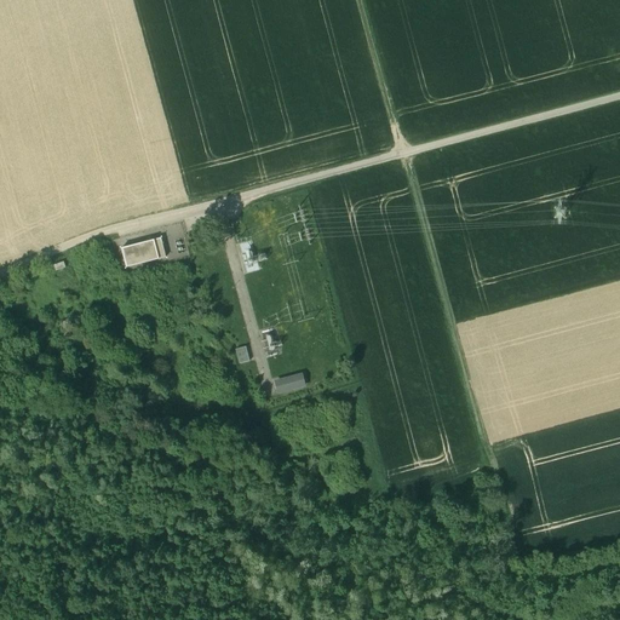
[(181,237),(174,239),(178,254),(185,253),(181,237)]
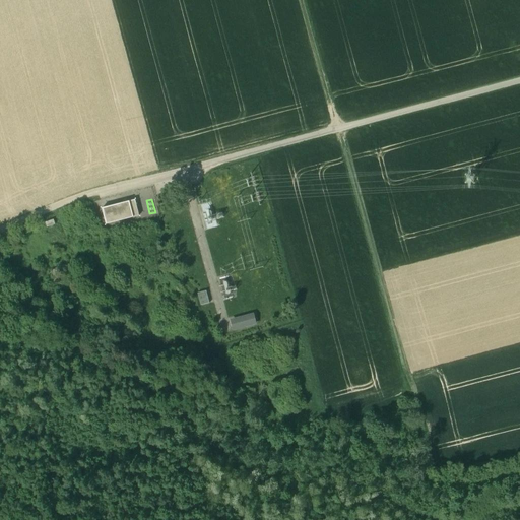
[(135,200),(102,208),(106,224),(139,216),(135,200)]
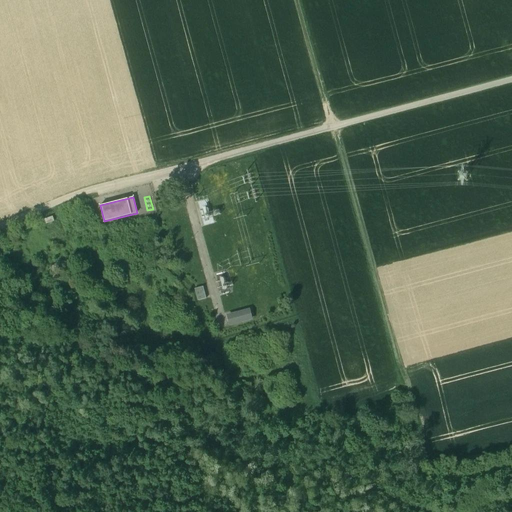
[(164,240),(158,242),(160,249),(166,248),(164,240)]
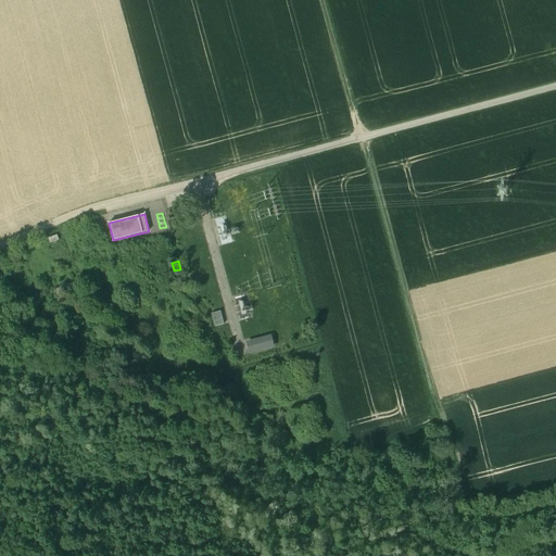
[(220,311),(211,314),(215,327),(224,324),(220,311)]
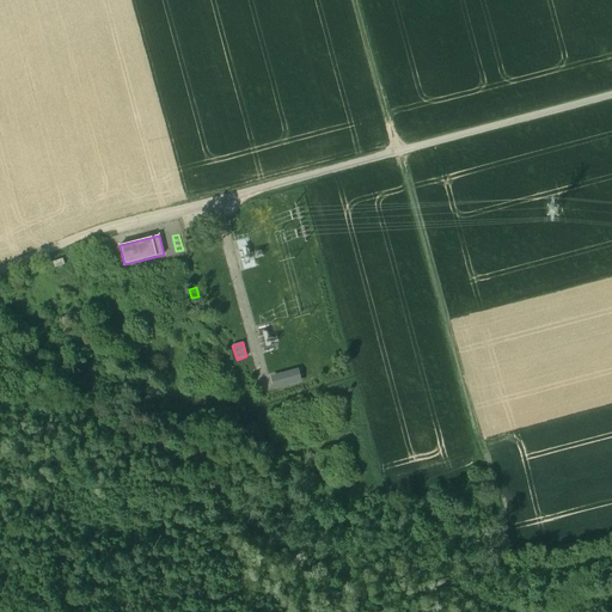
[(298,372),(273,378),(275,389),(300,381),(298,372)]
